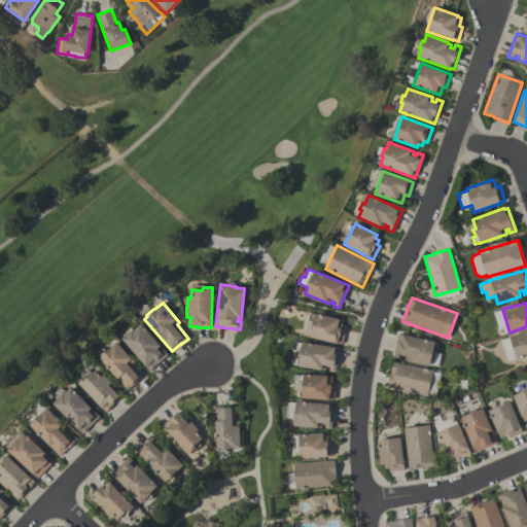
[(315,314),(339,319),(339,323),(342,324),(341,329),(345,329),(342,345),(310,338),(315,314)]
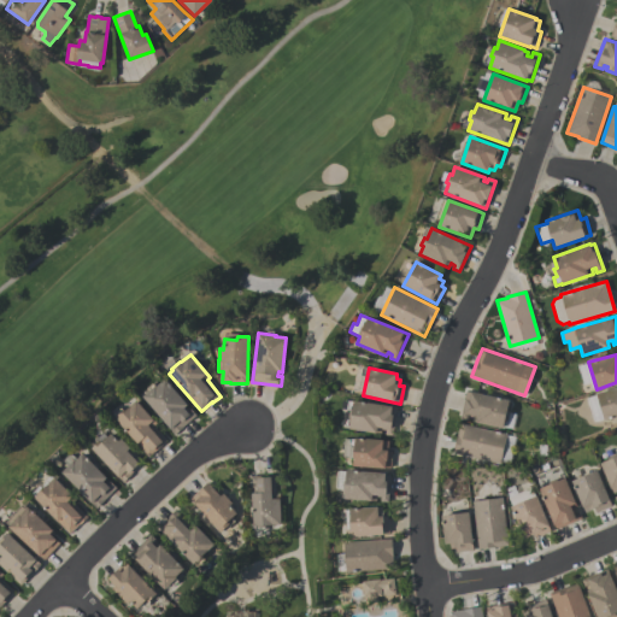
[(142,397),(156,386),(157,387),(165,378),(188,405),(184,409),(186,410),(189,406),(197,415),(183,427),(183,428),(176,434),(142,397)]
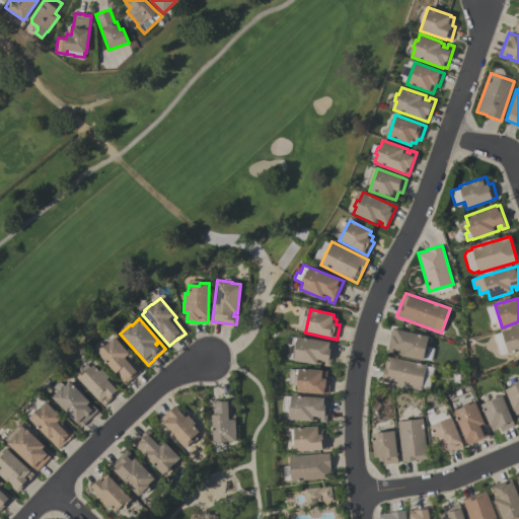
[(518,350),(509,354),(502,331),(518,326),(518,350)]
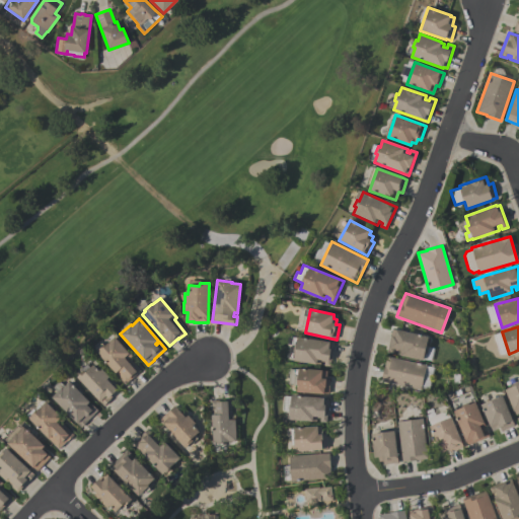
[(386,352),(392,328),(429,338),(427,346),(429,347),(427,354),(425,354),(423,361),(400,356),(400,355),(396,354),(397,351),(394,351),(393,354),(386,352)]
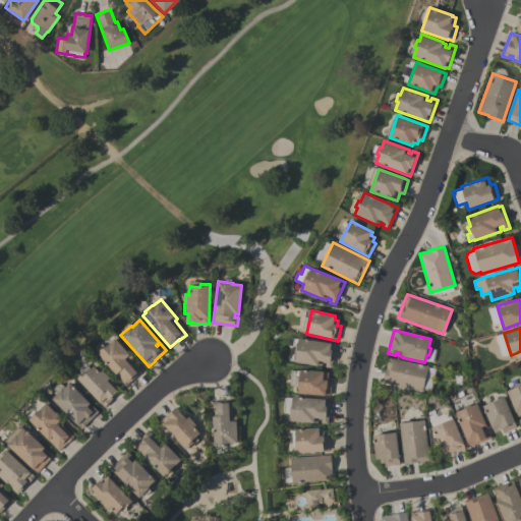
[(126,386),(98,354),(101,352),(100,351),(105,346),(106,347),(116,338),(132,357),(130,359),(141,371),(126,386)]
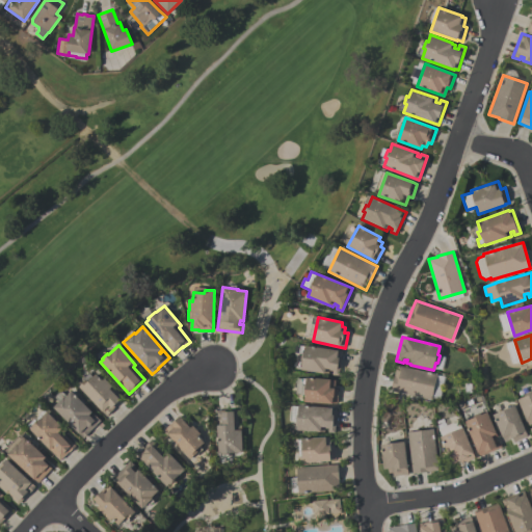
[(300,370),(302,361),(300,361),(301,354),(303,354),(304,346),(342,351),(339,375),(331,374),(333,371),(328,370),(328,374),(324,373),(324,374),(300,370)]
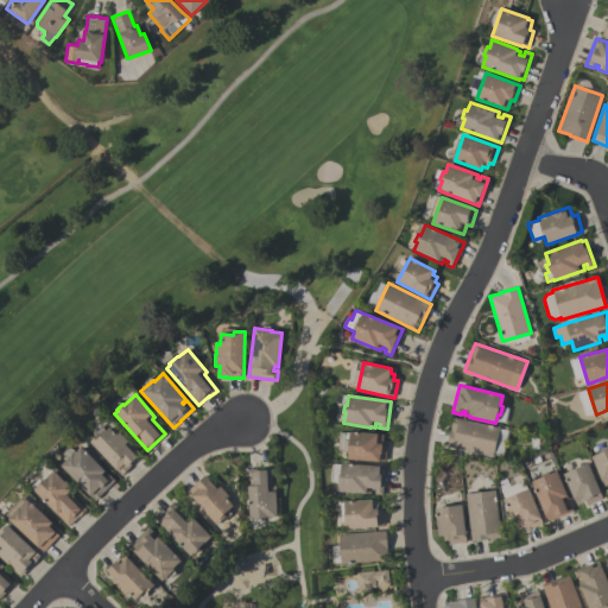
[(499,428),(498,436),(507,438),(505,449),(495,447),(493,456),(447,447),(454,418),(499,428)]
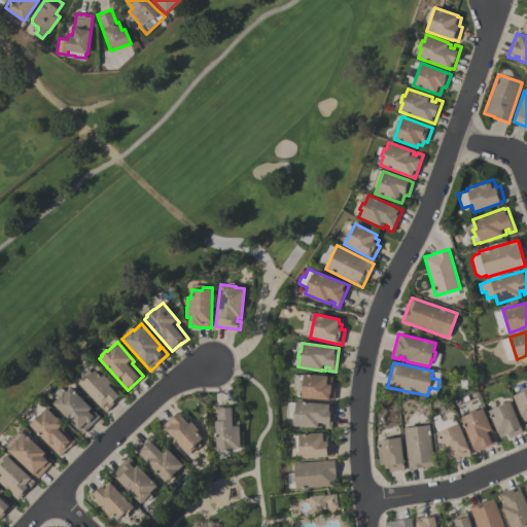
[(78,384),(85,376),(88,378),(96,371),(102,377),(103,375),(123,394),(111,405),(112,406),(106,412),(78,384)]
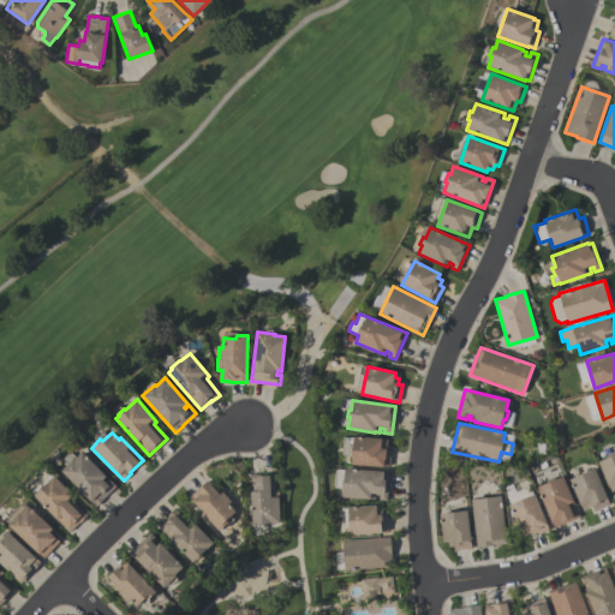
[(353,437),(387,440),(387,449),(390,451),(389,467),(384,467),(351,465),(353,437)]
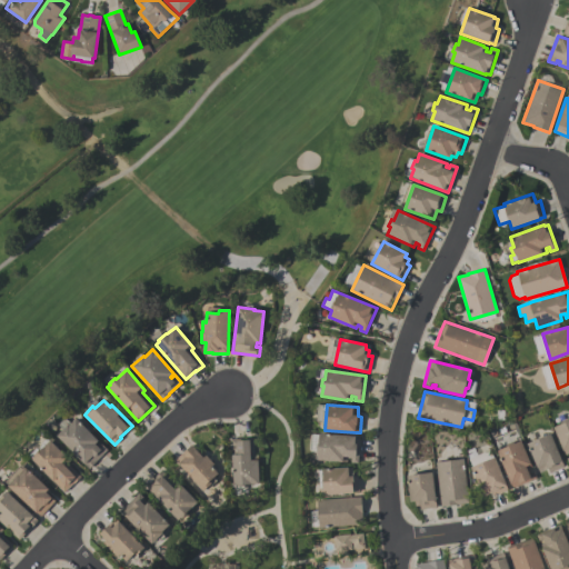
[(108,450),(96,461),(97,462),(89,469),(57,436),(68,425),(69,426),(77,418),(99,441),(96,445),(97,446),(100,442),(108,450)]
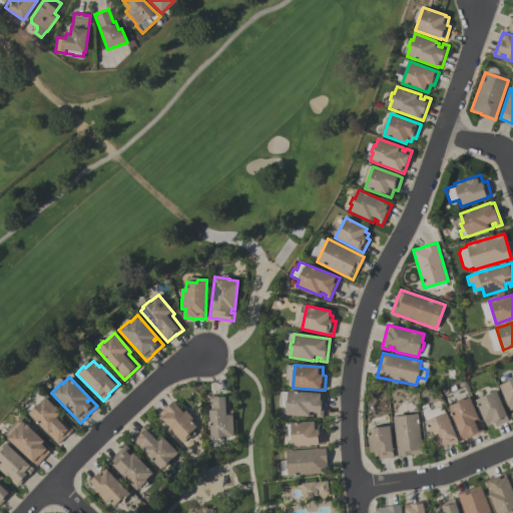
[(512,380),(512,419),(511,413),(512,412),(512,409),(510,410),(500,386),(512,380)]
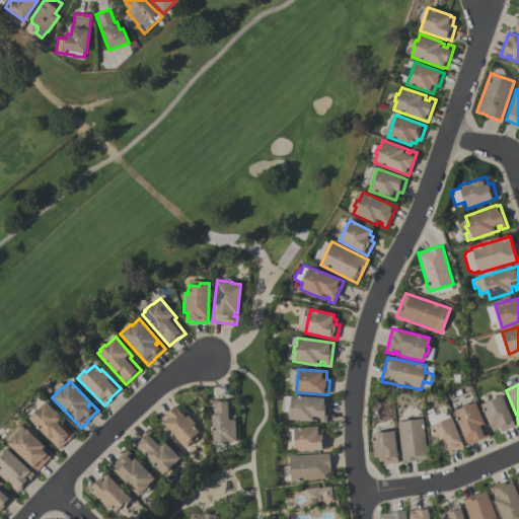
[(326,423),(320,422),(320,419),(316,418),(316,422),(312,421),(312,422),(290,420),(290,412),(288,411),(289,404),(291,404),(292,395),(328,398),(326,423)]
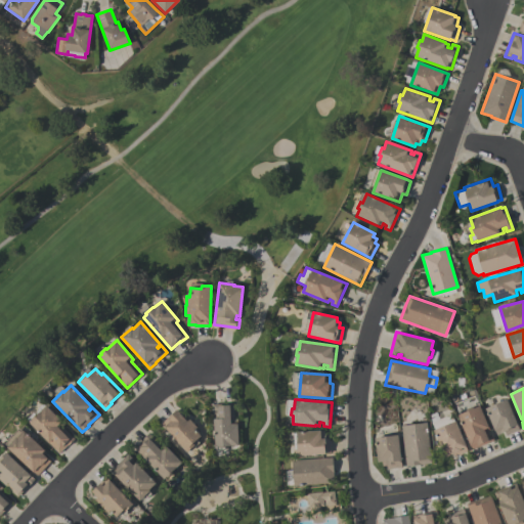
[(496,435),(486,408),(508,400),(520,430),(506,435),(505,432),(496,435)]
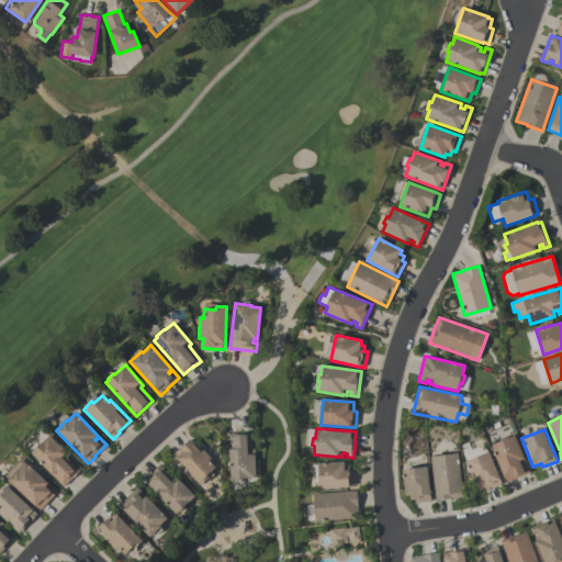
[(257,478),(243,479),(243,480),(235,481),(235,479),(231,480),(228,434),(251,433),(253,450),(255,450),(257,478)]
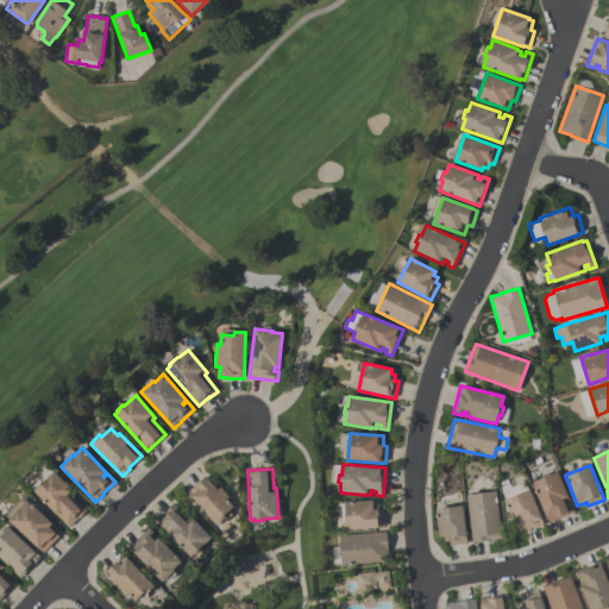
[(87,510),(80,519),(79,518),(69,527),(35,493),(38,489),(37,488),(43,482),(44,482),(55,472),(75,493),(73,496),(87,510)]
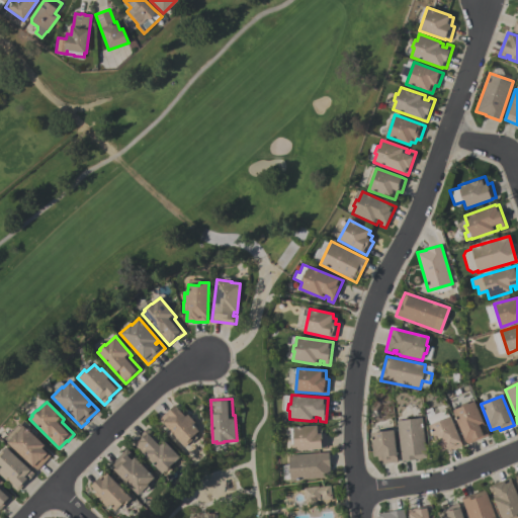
[(466,444),(452,411),(460,408),(460,406),(467,403),(468,405),(475,402),(485,426),(482,428),(484,431),(486,430),(489,435),(466,444)]
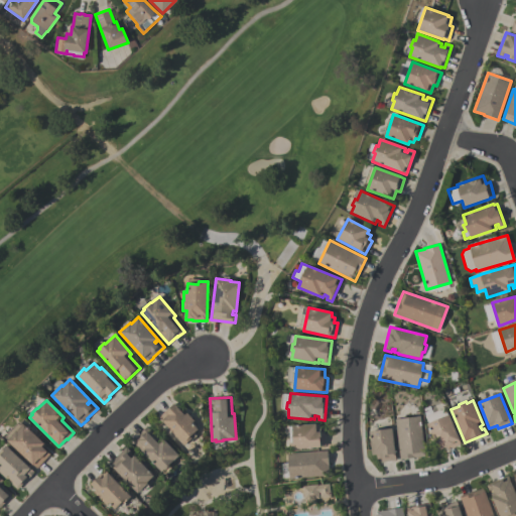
[(158,417),(174,403),(179,409),(182,407),(196,421),(194,424),(199,429),(190,436),(192,438),(184,445),(158,417)]
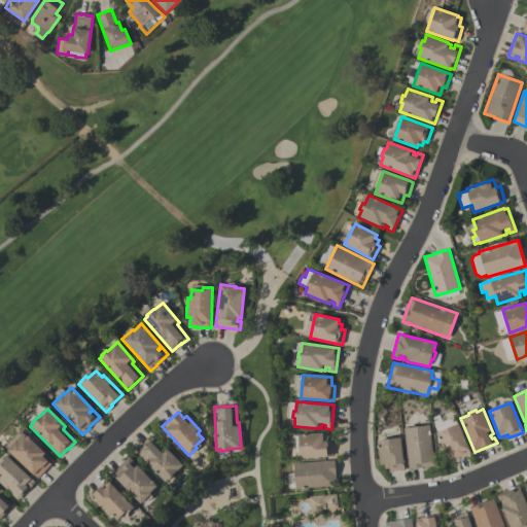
[(447,459),(436,432),(437,432),(433,425),(454,416),(457,424),(458,423),(471,454),(457,459),(456,456),(447,459)]
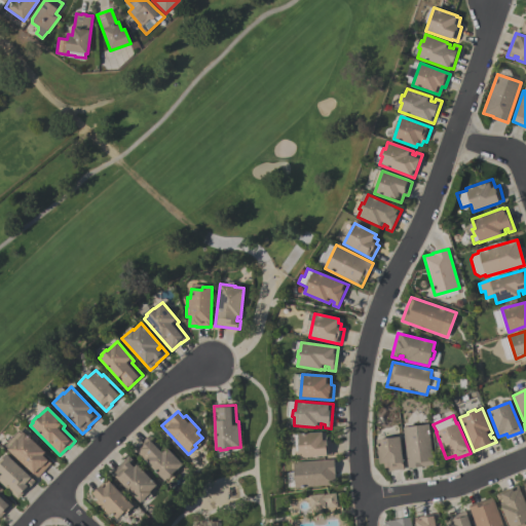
[(402,427),(428,424),(434,464),(422,466),(408,468),(402,427)]
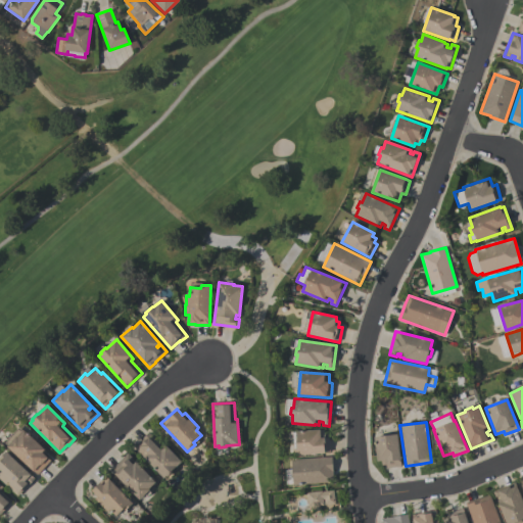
[(330,453),(325,453),(325,454),(297,456),(295,432),(324,429),(325,437),(329,437),(330,453)]
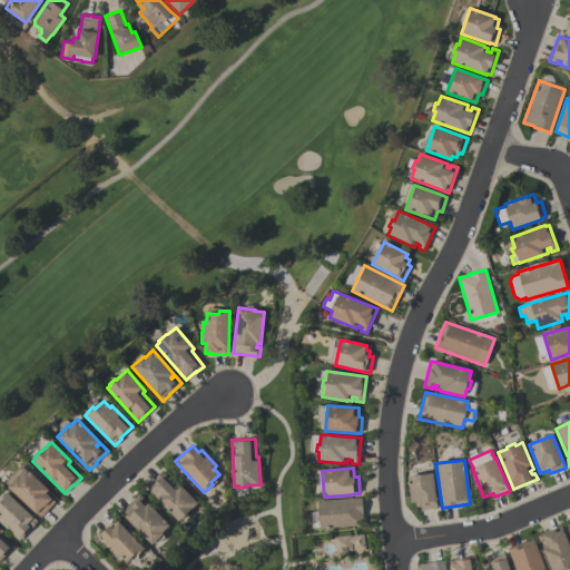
[(41,518),(8,488),(18,477),(20,478),(27,470),(50,490),(47,493),(56,501),(41,518)]
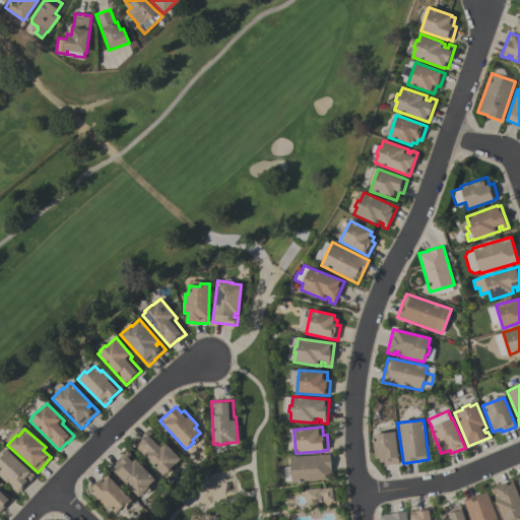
[(181,459),(172,469),(173,469),(168,474),(167,473),(164,476),(133,445),(148,430),(160,443),(163,441),(181,459)]
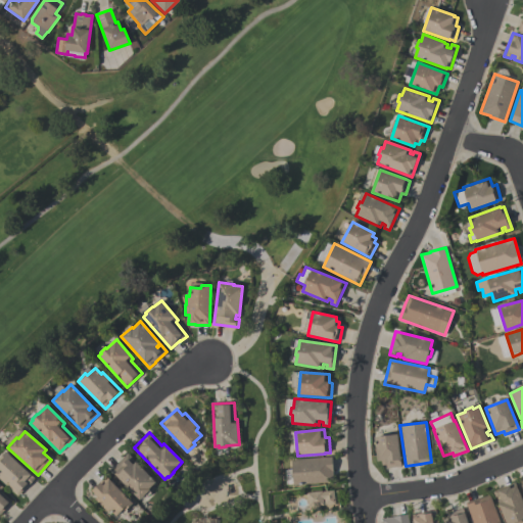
[(401,466),(386,468),(386,465),(382,466),(381,461),(377,462),(375,437),(397,434),(401,466)]
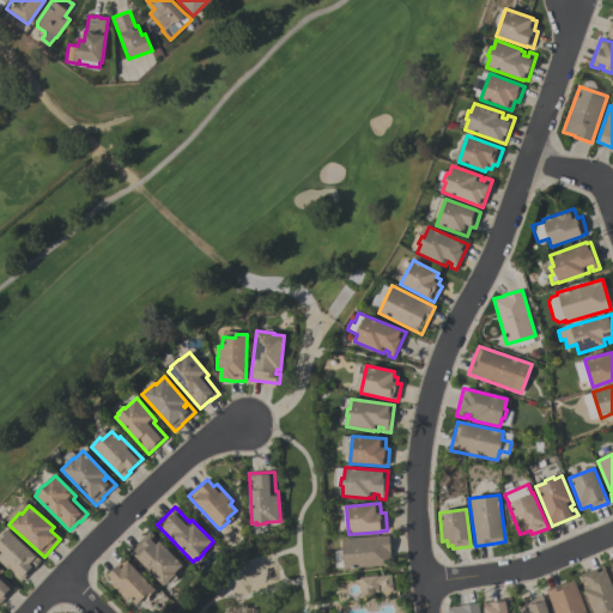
[(41,560),(34,569),(22,582),(0,560),(0,542),(1,541),(0,540),(0,538),(7,530),(41,560)]
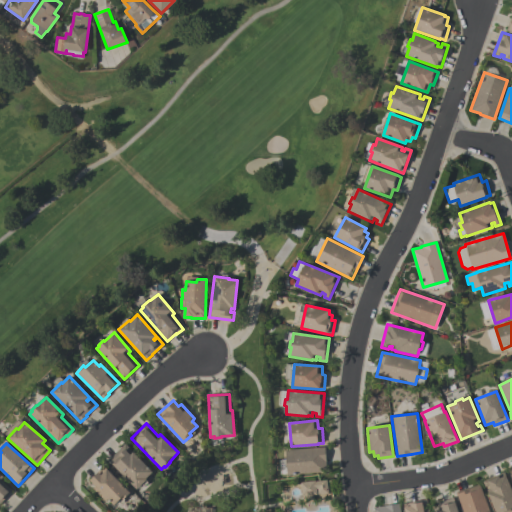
[(154,472),(147,479),(148,480),(138,490),(108,460),(125,443),(131,450),(129,452),(131,455),(134,452),(154,472)]
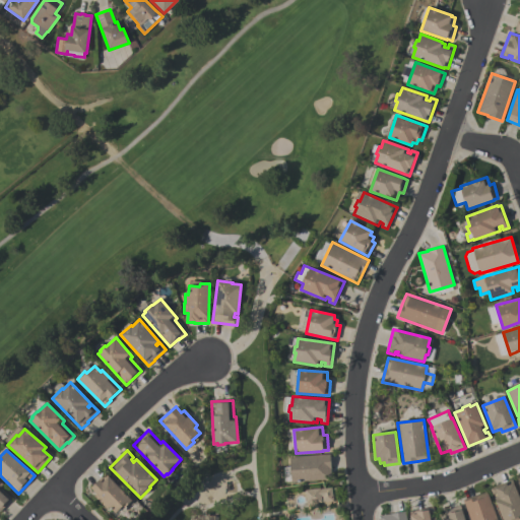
[(289,457),(330,454),(331,469),(331,479),(291,482),(289,457)]
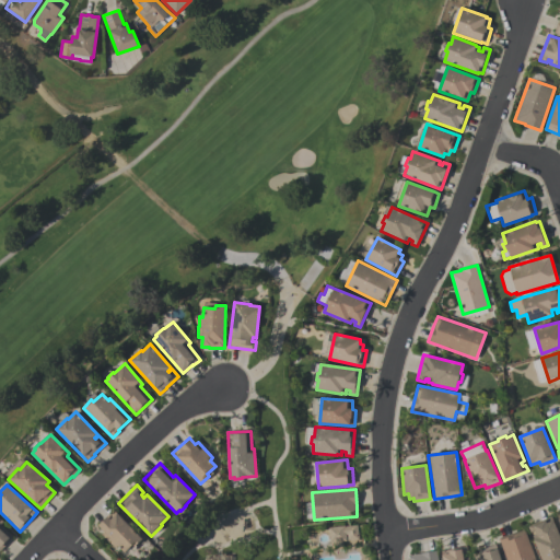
[(114,510),(144,539),(136,548),(133,546),(126,553),(119,546),(116,549),(102,534),(104,532),(97,525),(114,510)]
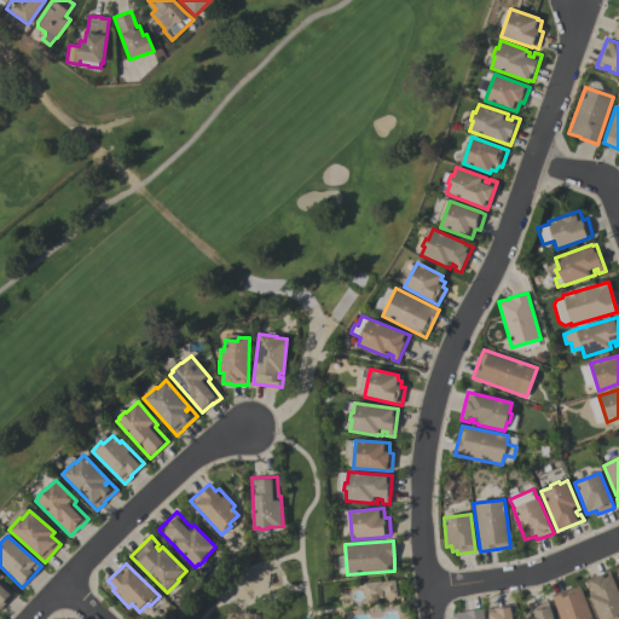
[(599,618),(588,593),(591,591),(590,588),(586,589),(584,582),(609,571),(618,593),(618,615),(617,617),(618,618),(614,618),(599,618)]
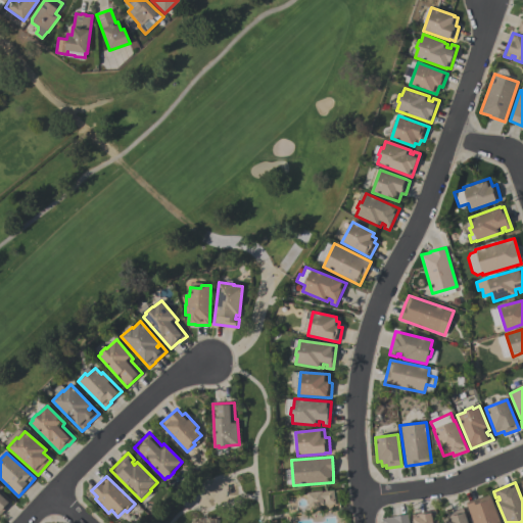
[(1,489),(13,502),(0,515),(0,484),(3,487),(1,489)]
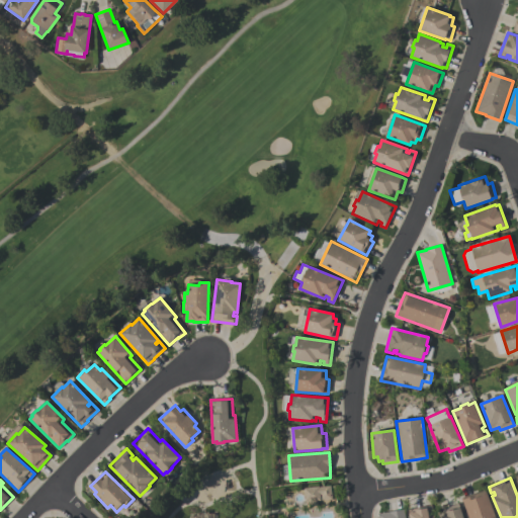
[(306,502),(304,488),(319,487),(330,486),(332,500),(322,501),(321,495),(320,495),(321,501),(306,502)]
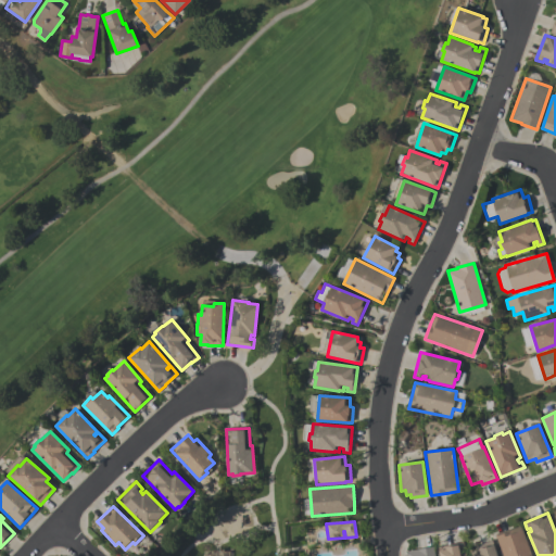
[(503,555),(495,534),(510,529),(512,530),(520,527),(530,555),(503,555)]
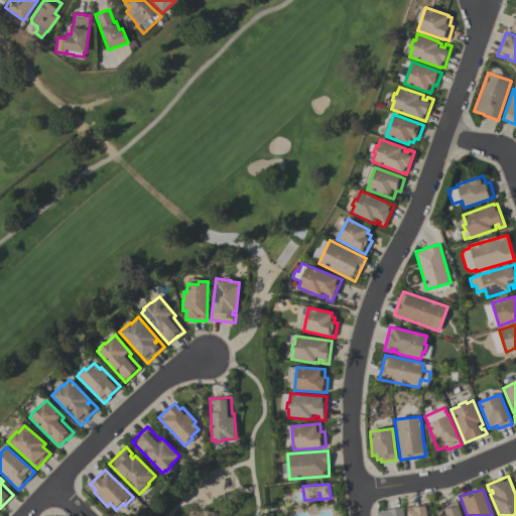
[(444,513),(436,515),(461,515),(457,501),(441,506),(444,513)]
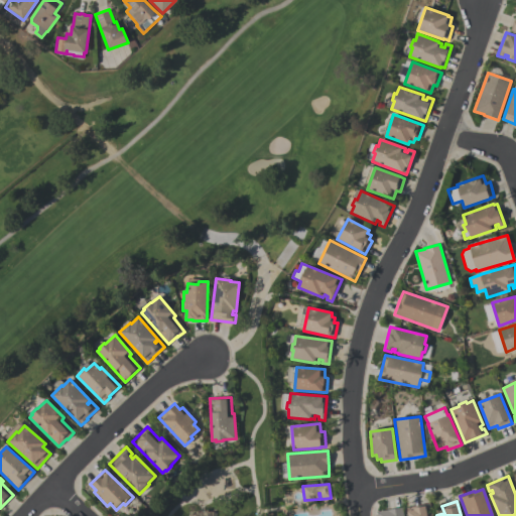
[(429,515),(428,506),(405,510),(406,515),(429,515)]
